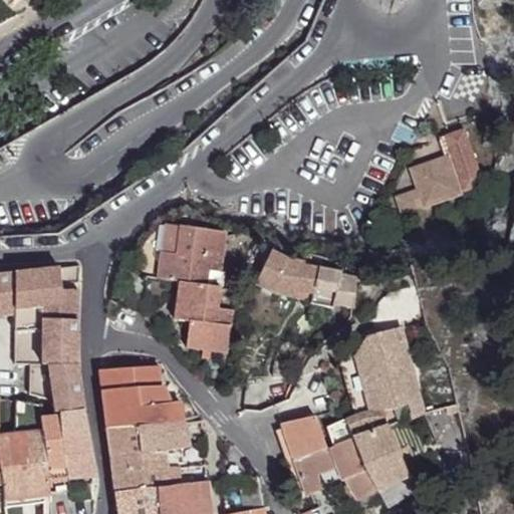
[(1,0),(9,8),(17,0),(1,0)]
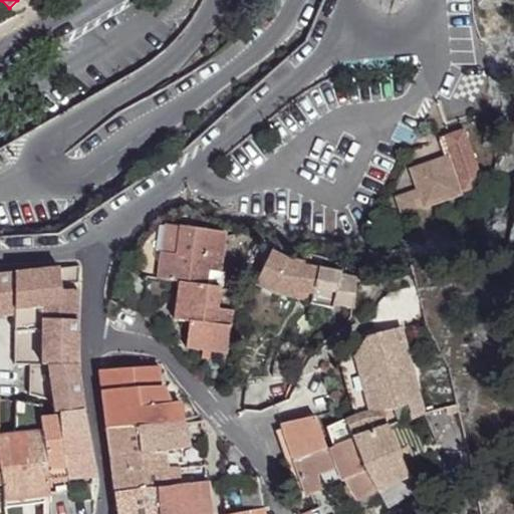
[(402,214),(485,184),(465,130),(445,137),(446,140),(440,142),(446,160),(414,172),(420,189),(396,198),(402,214)]
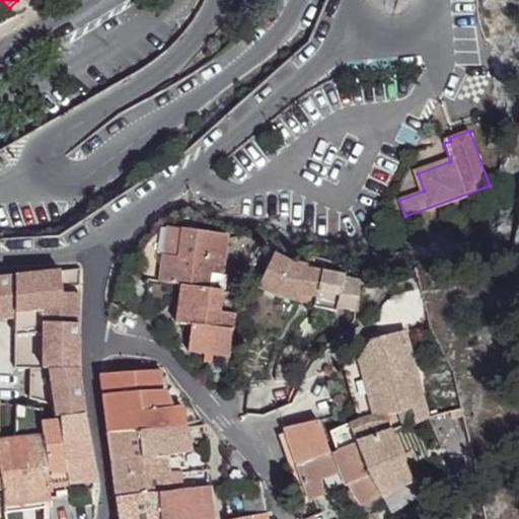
[(226,235),(167,227),(159,283),(180,286),(208,289),(210,274),(221,276),(226,235)]
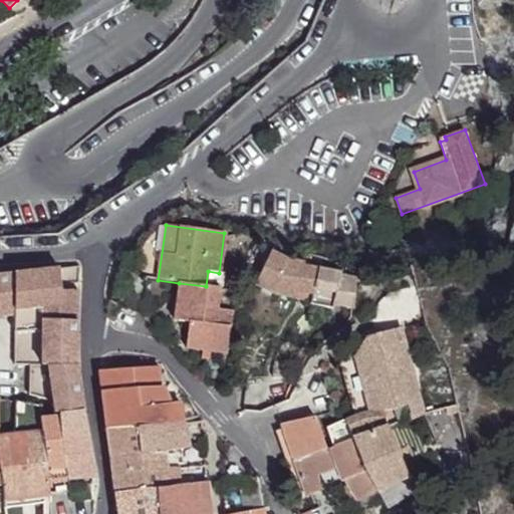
[(353,308),(355,280),(340,277),(341,274),(303,267),(304,264),(286,260),(271,253),(255,285),(275,295),(295,298),(297,292),(312,295),(311,301),(310,305),(333,309),(333,305),(353,308)]
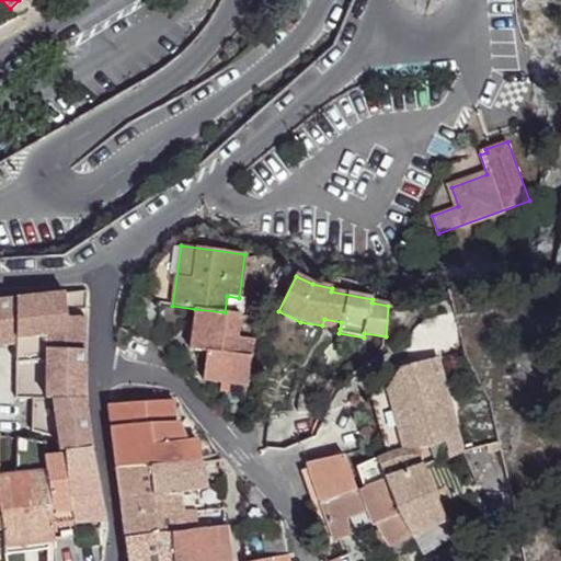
[(15,398),(19,398),(33,398),(84,400),(87,318),(67,318),(65,294),(16,299),(16,343),(15,398)]
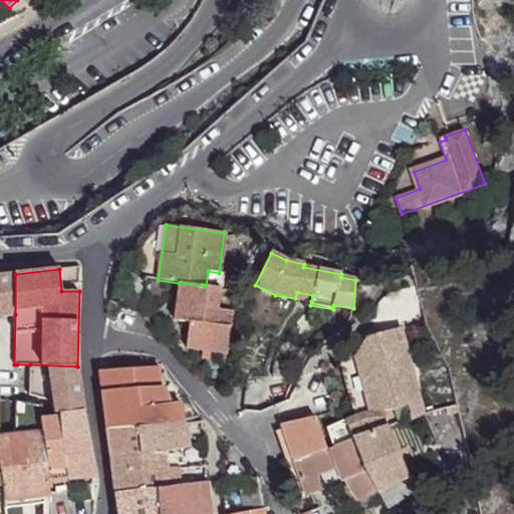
[(219,273),(208,271),(206,286),(221,288),(222,288),(224,273),(219,273)]
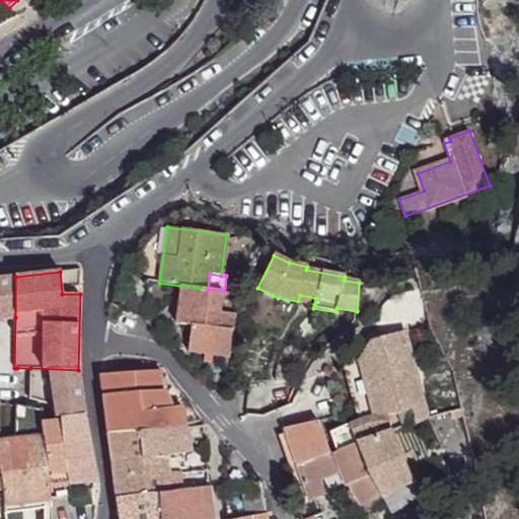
[(0,279),(0,318),(15,317),(15,277),(0,279)]
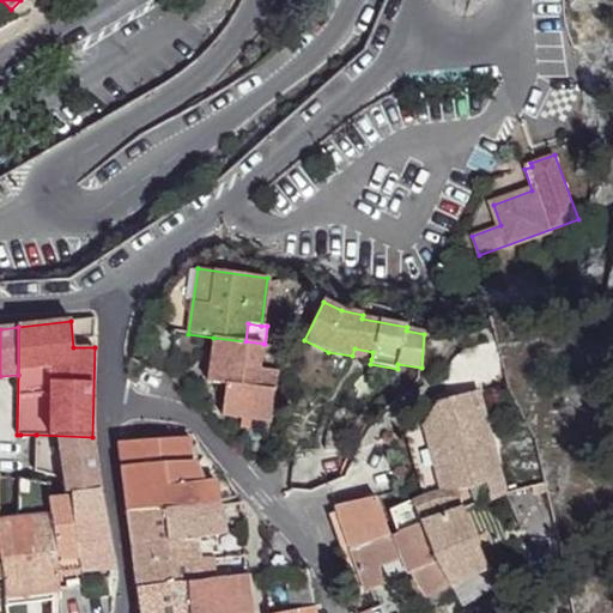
[(222,416),(241,418),(252,419),(271,423),(278,371),(260,369),(263,344),(246,341),(213,338),(207,382),(225,384),(222,416)]
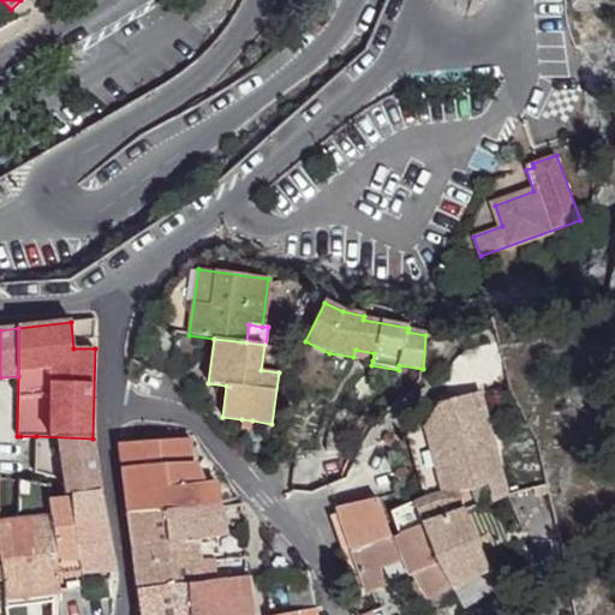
[(372,360),(374,353),(356,350),(353,357),(372,360)]
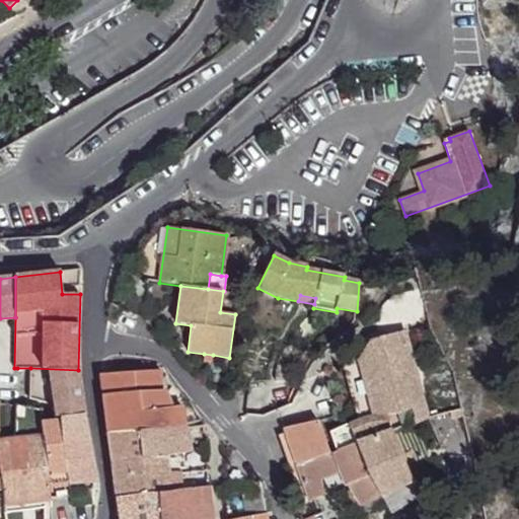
[(369,397),(352,402),(357,420),(361,418),(375,415),(387,415),(397,414),(398,414),(412,409),(417,424),(428,420),(403,331),(372,341),(359,362),(369,397)]
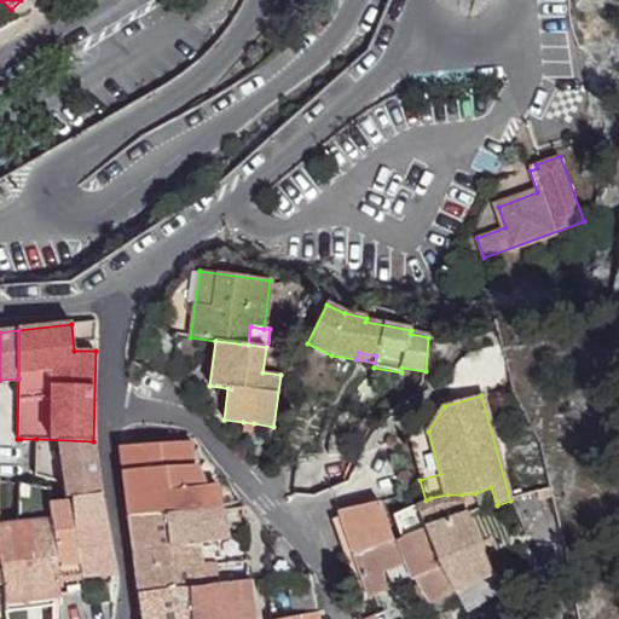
[(254,423),(243,422),(242,432),(253,433),(254,423)]
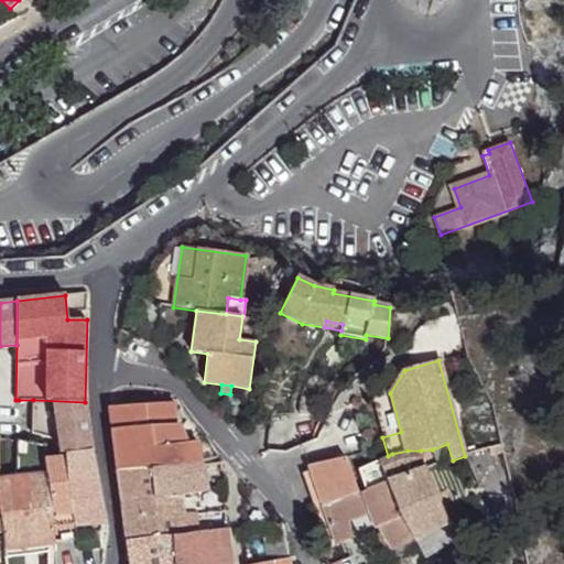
[(382,437),(401,432),(390,393),(372,398),(382,437)]
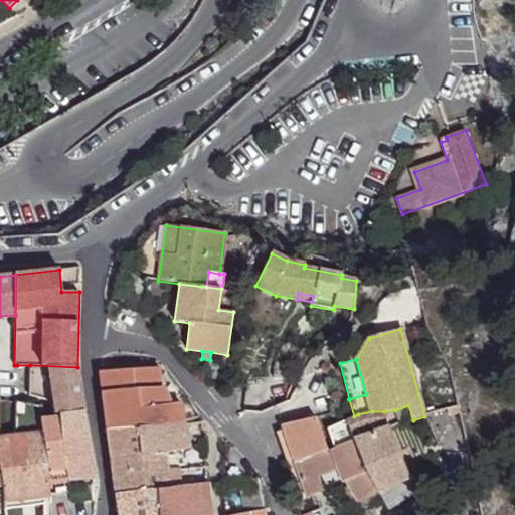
[(60,412),(60,415),(84,412),(77,367),(30,365),(29,396),(54,402),(56,412),(60,412)]
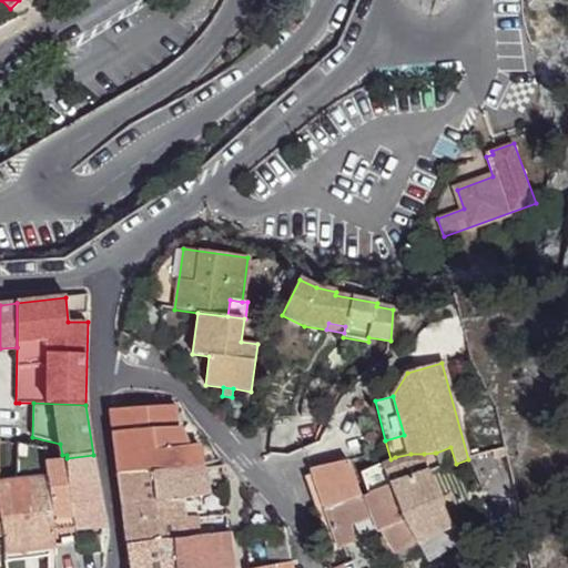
[(110,411),(119,475),(203,468),(201,457),(191,459),(189,446),(182,432),(180,428),(176,427),(175,405),(129,408),(129,406),(111,407),(111,411),(110,411)]
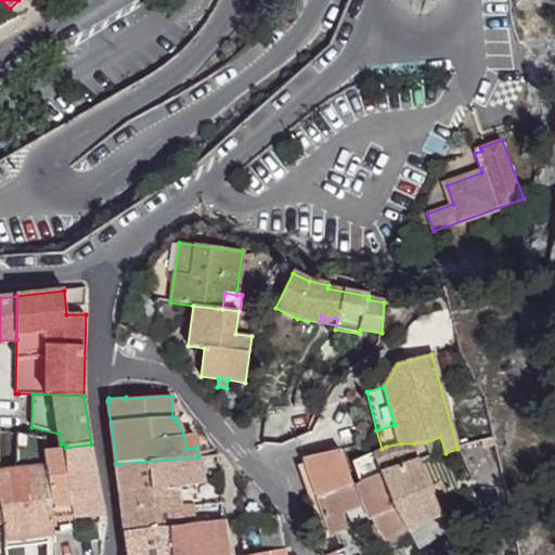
[(17,433),(15,469),(46,466),(44,451),(46,451),(46,437),(17,433)]
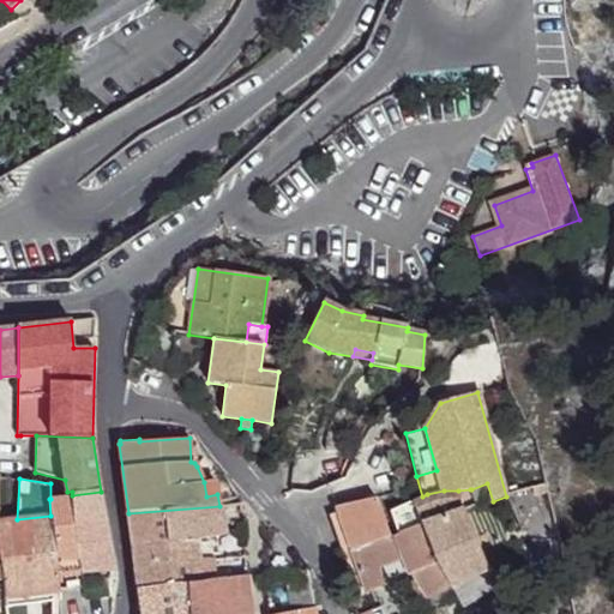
[(204,482),(206,497),(217,494),(215,481),(204,482)]
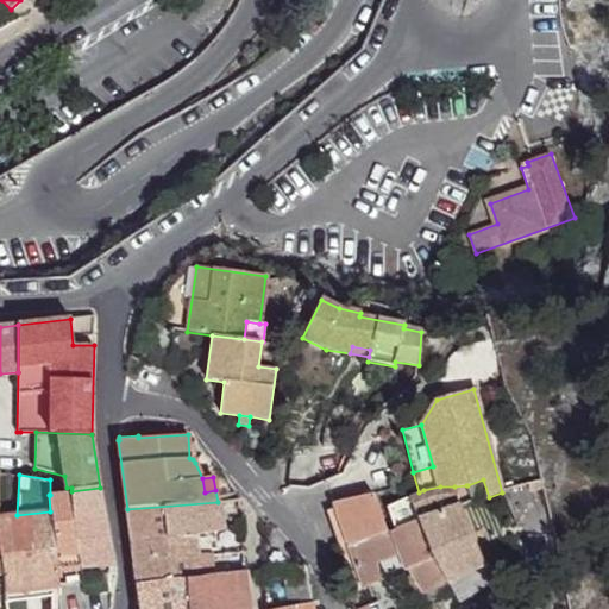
[(529,484),(531,491),(542,489),(540,481),(529,484)]
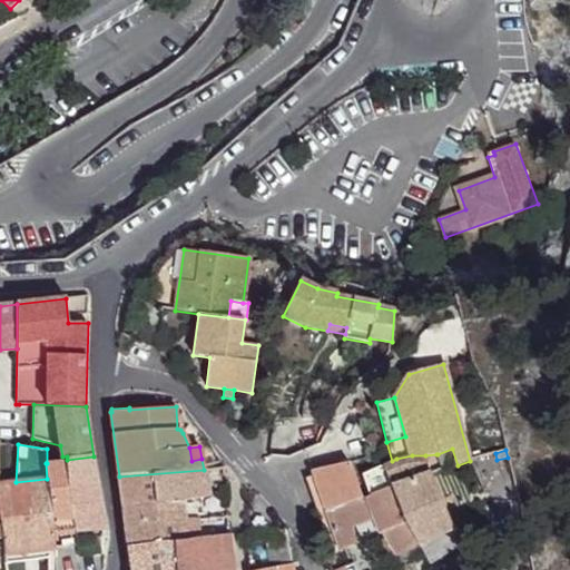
[(438,454),(436,454),(425,455),(432,475),(443,471),(438,454)]
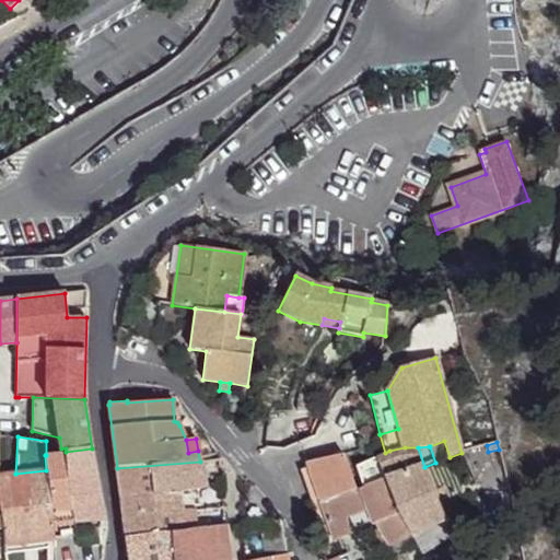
[(389,451),(385,453),(356,466),(363,488),(385,480),(409,535),(410,535),(412,536),(445,518),(424,467),(418,447),(405,447),(389,451)]
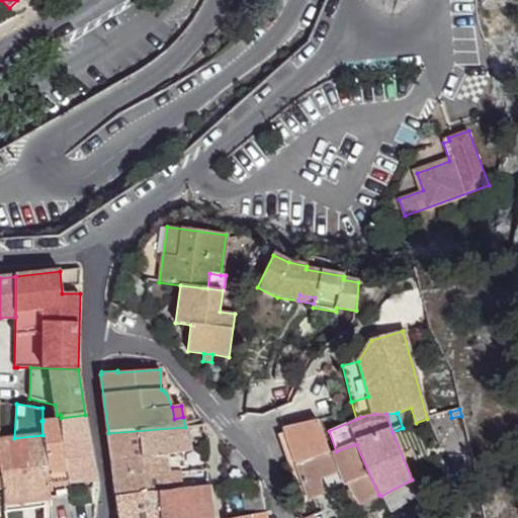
[(70,495),(70,497),(85,496),(84,490),(84,482),(98,481),(85,415),(61,418),(70,495)]
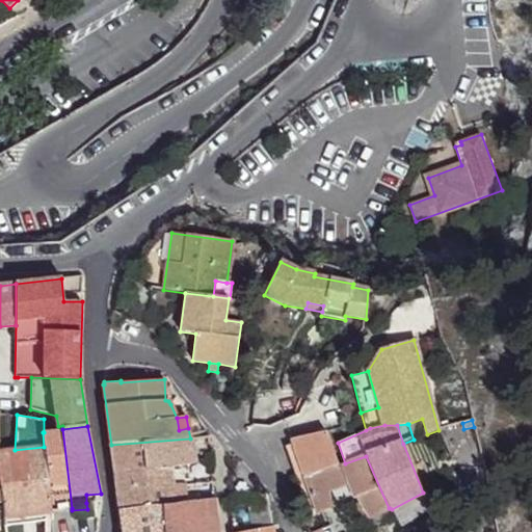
[(44,447),(51,511),(72,508),(62,429),(44,432),(43,432),(44,447)]
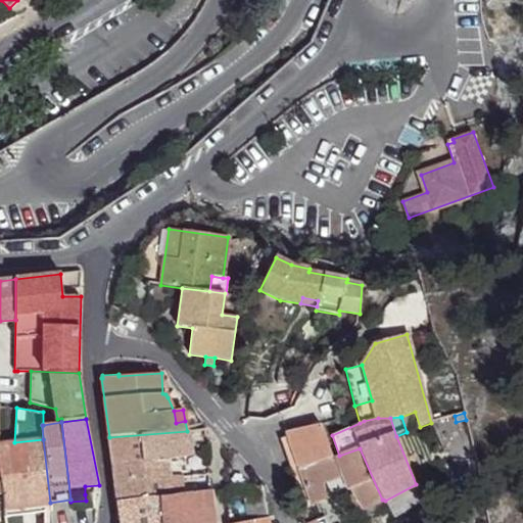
[(382,500),(360,448),(339,456),(333,458),(321,424),(285,432),(312,505),(329,498),(323,484),(342,477),(347,490),(350,489),(363,511),(382,500)]
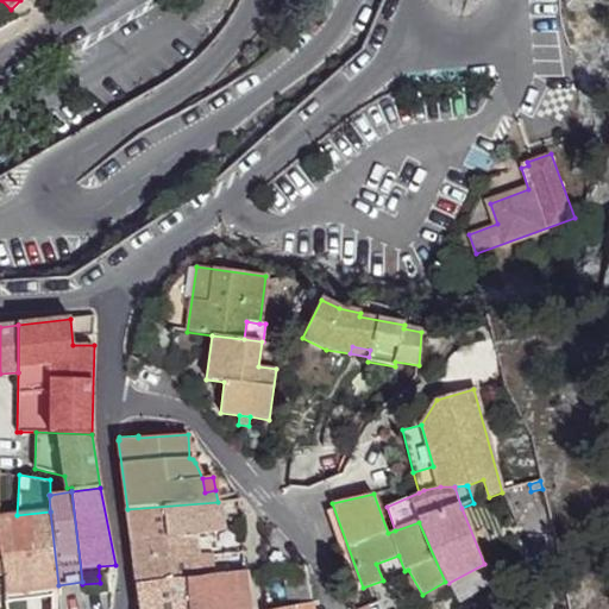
[(127,509),(132,540),(211,533),(224,532),(218,502),(127,509)]
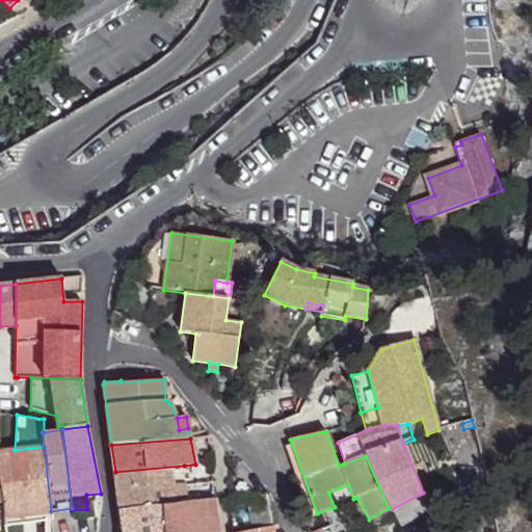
[(4,517),(5,531),(22,531),(22,525),(24,525),(22,515),(51,512),(51,511),(44,447),(15,450),(0,451),(0,480),(2,503),(4,517)]
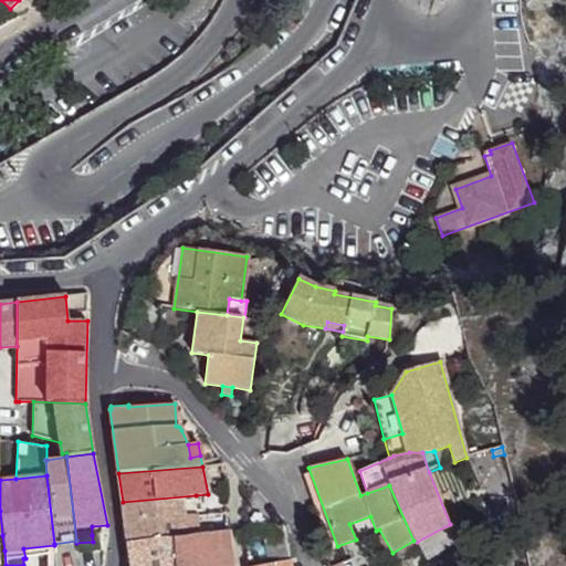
[(123,502),(125,521),(197,515),(196,495),(123,502)]
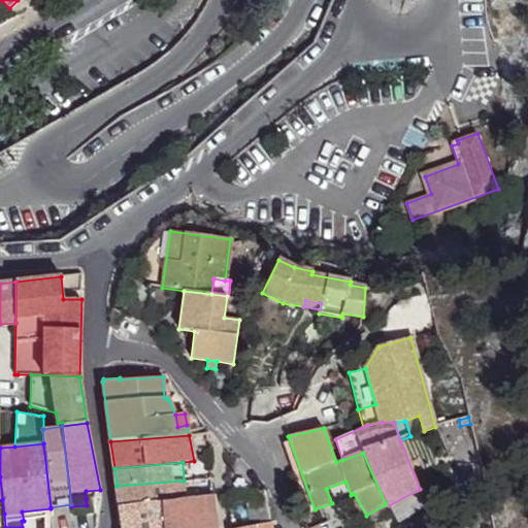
[(117,486),(119,506),(161,502),(186,499),(184,481),(117,486)]
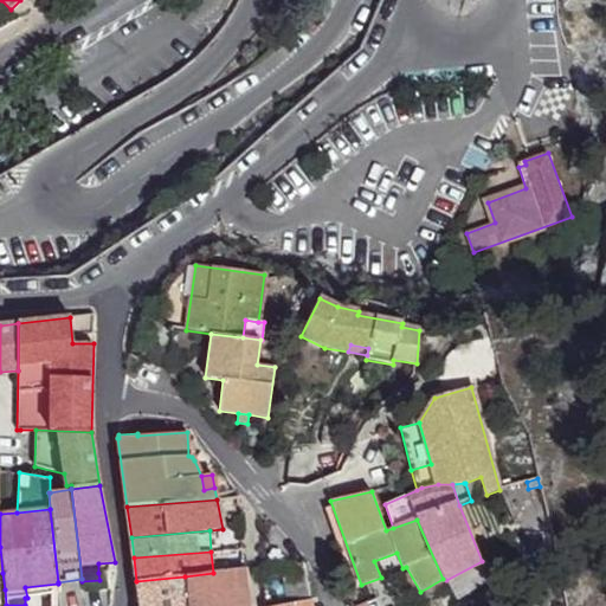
[(282,565),(289,605),(311,600),(305,563),(282,565)]
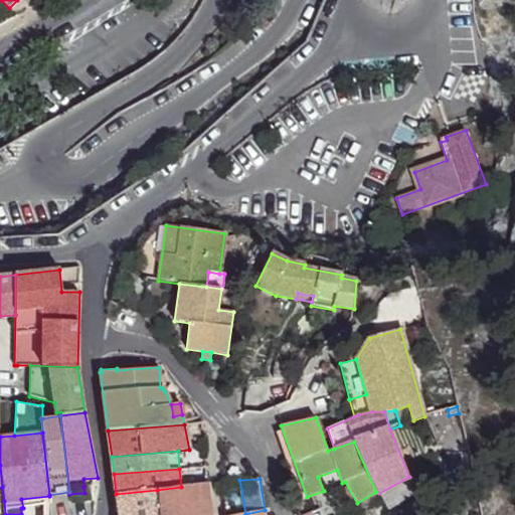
[(157,490),(159,514),(210,514),(207,484),(181,487),(157,490)]
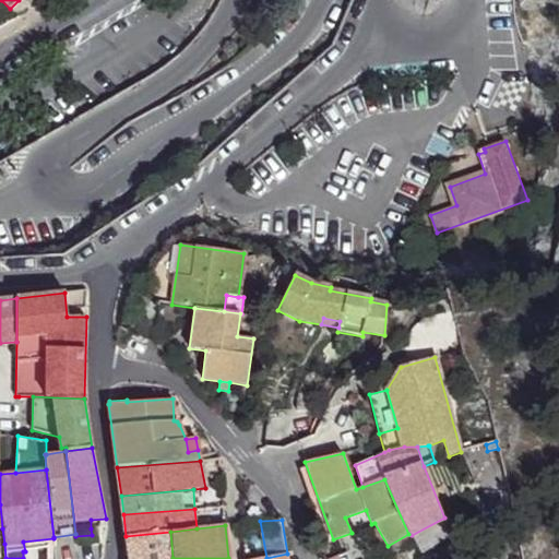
[(75,536),(76,545),(102,542),(100,527),(91,528),(92,535),(75,536)]
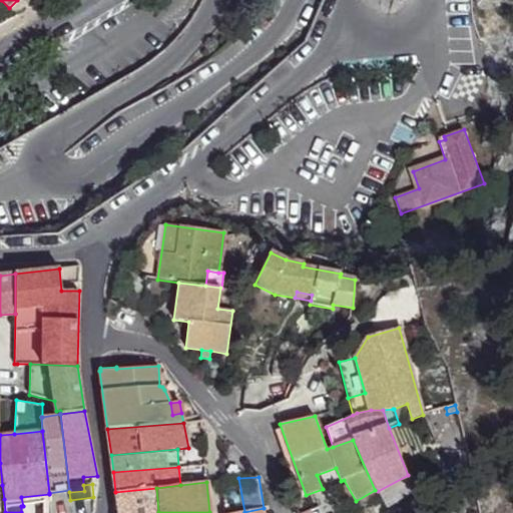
[(115,492),(117,512),(158,512),(156,488),(115,492)]
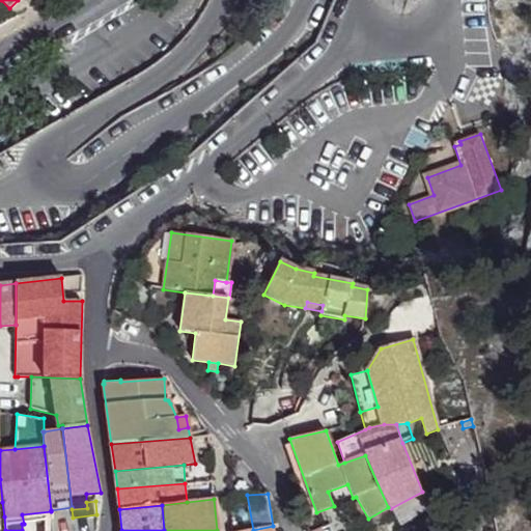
[(388,507),(368,519),(380,527),(394,518),(388,507)]
